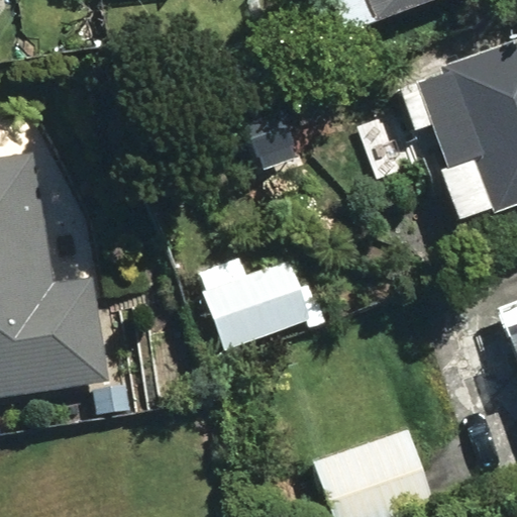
[(367,0),(376,22),(433,0),(367,0)]
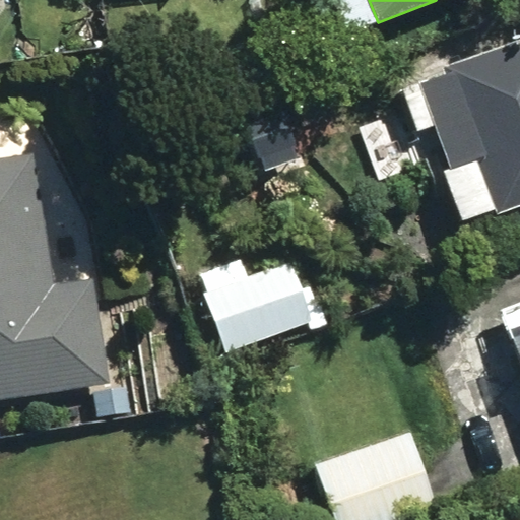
[(519,39),(444,68),(447,73),(403,88),(417,132),(437,125),(452,169),(445,172),(463,220),(498,210),(499,213),(519,205),(519,39)]
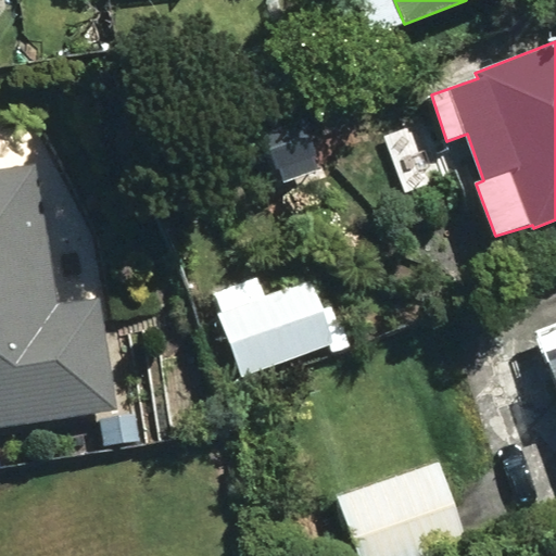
[(0,427),(114,411),(98,301),(57,305),(35,166),(0,171),(0,427)]
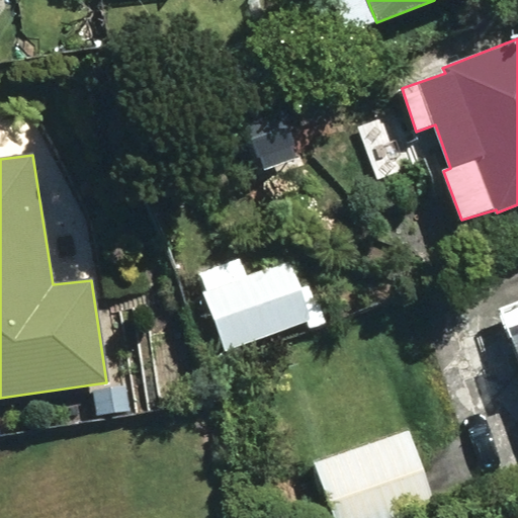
[(203,292),(224,350),(307,320),(311,329),(328,324),(320,297),(314,299),(308,285),(298,288),(288,263),(248,277),(240,259),(199,273),(206,291),(203,292)]
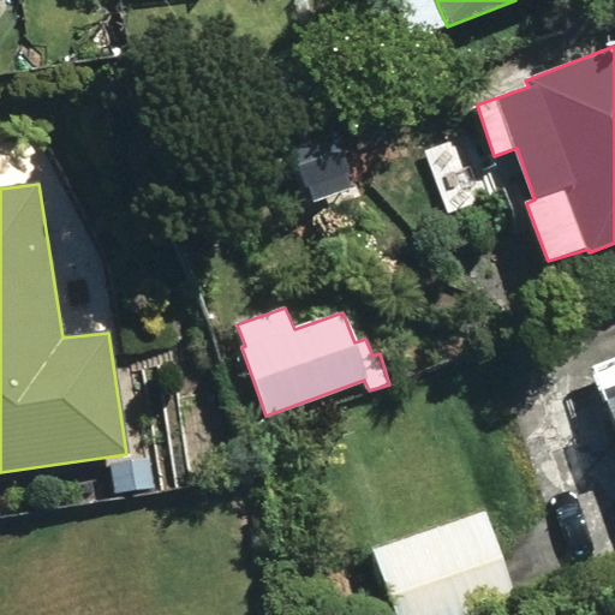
[(108,466),(112,494),(151,489),(149,461),(108,466)]
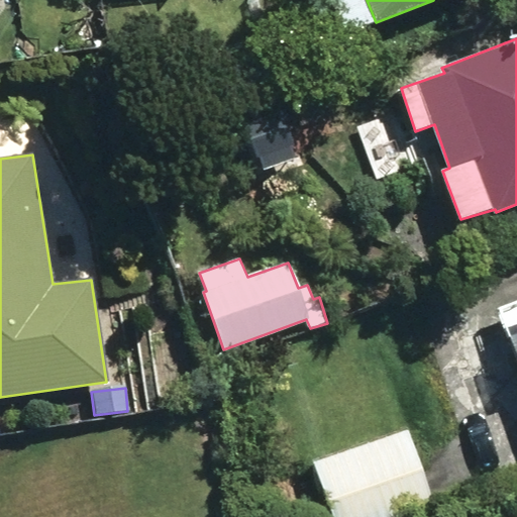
[(314,464),(331,516),(424,516),(436,513),(409,432),(314,464)]
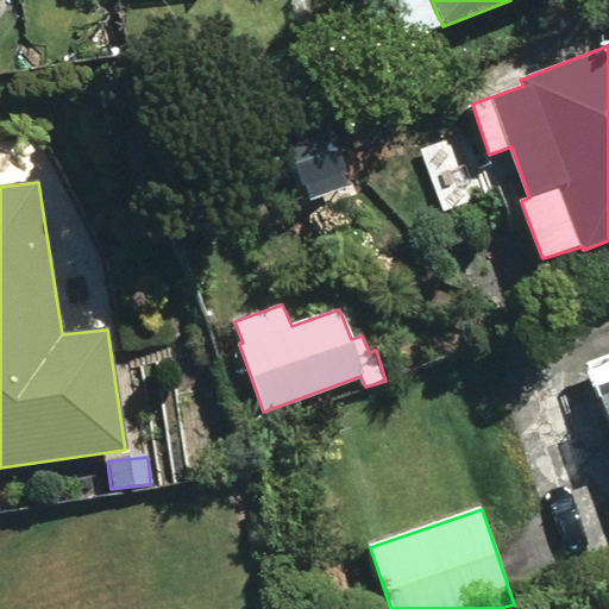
All buildings are outlined.
